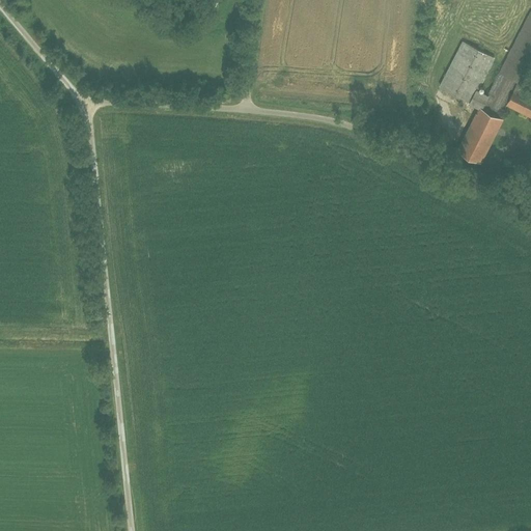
[(530,10),(499,71),(513,78),(529,86),(530,82),(530,10)]
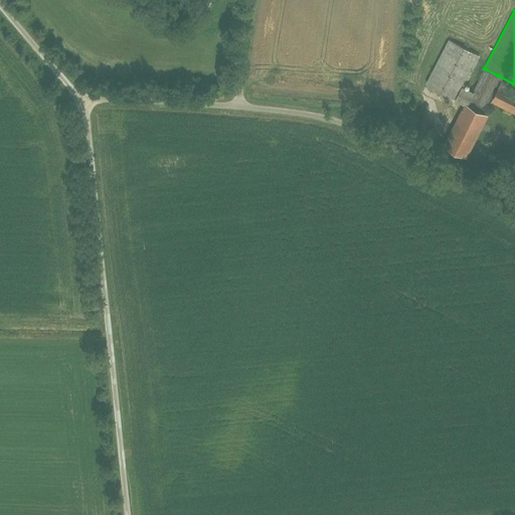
[(478,54),(449,39),(426,80),(457,96),(463,84),(478,54)]
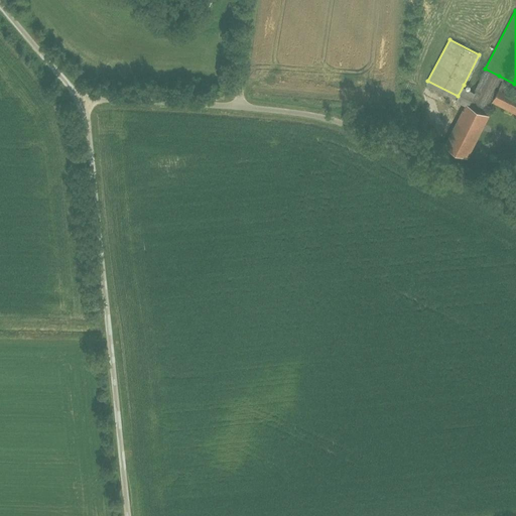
[(496,83),(499,76),(485,69),(474,90),(468,102),(482,109),(488,98),(496,83)]
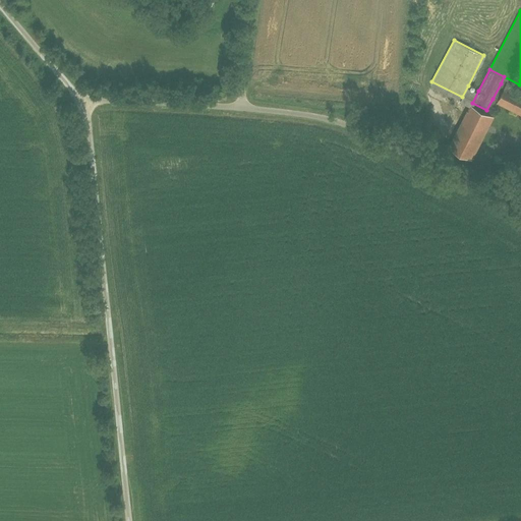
[(520,94),(501,83),(493,99),(520,114),(520,94)]
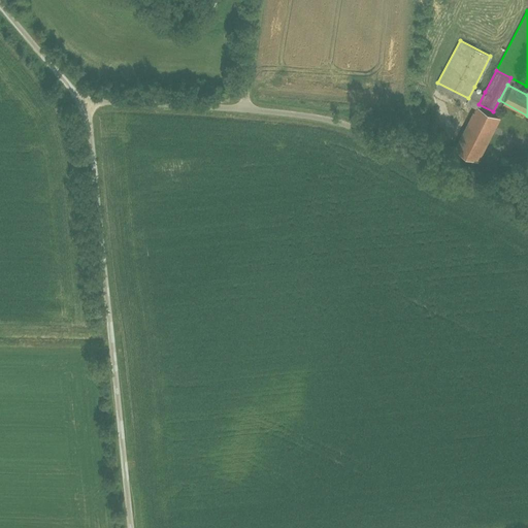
[(479,104),(485,92),(474,87),(468,98),(479,104)]
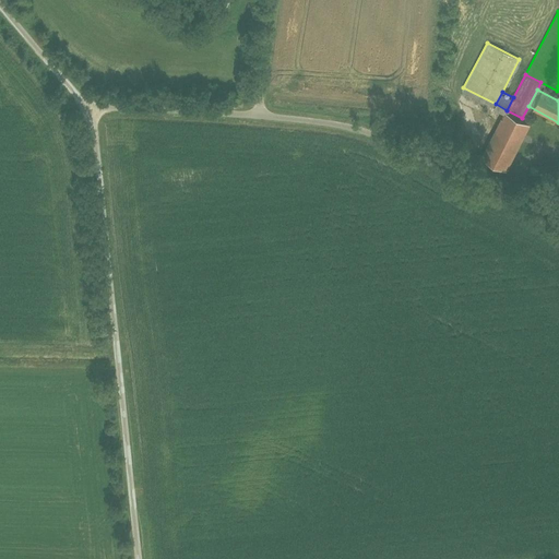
[(503,111),(480,156),(506,169),(528,125),(503,111)]
